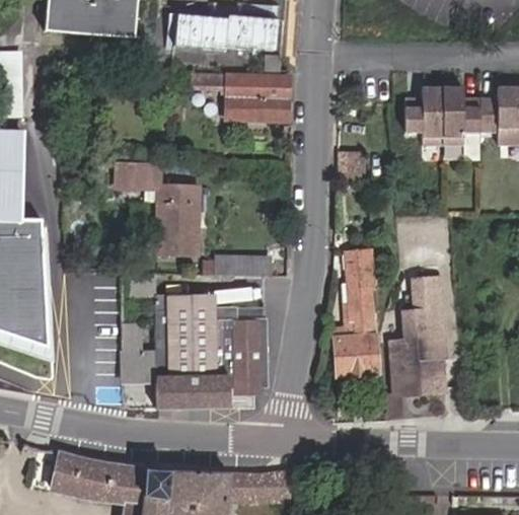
[(47,0),(46,35),(133,40),(136,0),(47,0)]
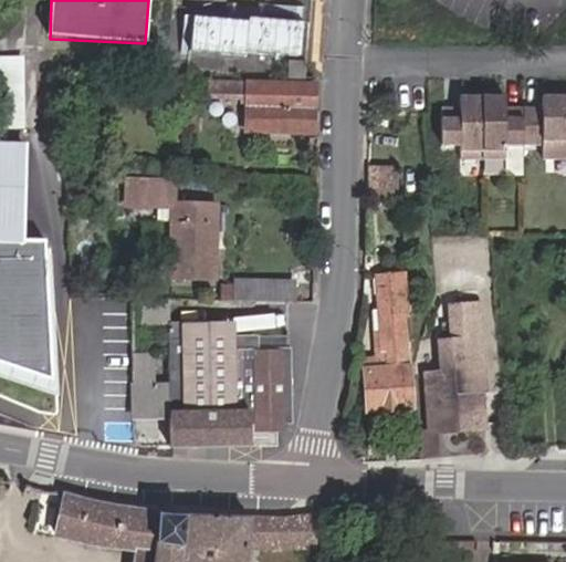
[(230,71),(231,28),(180,25),(178,69),(230,71)]
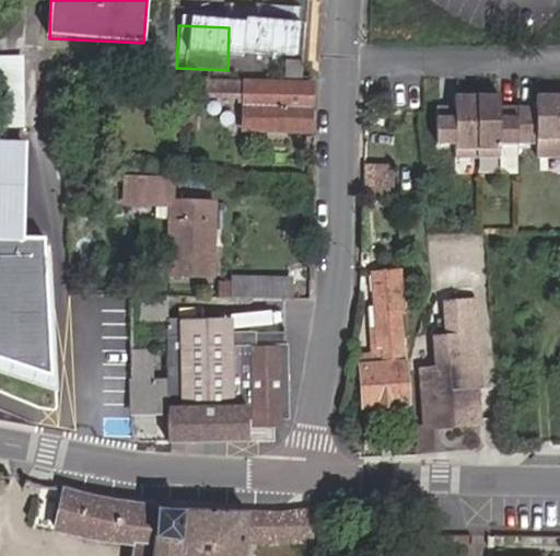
[(21,37),(0,37),(0,109),(22,109),(21,37)]
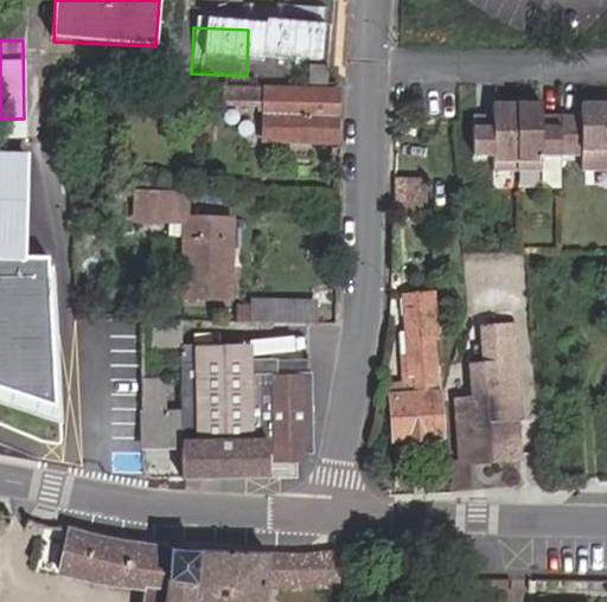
[(310,59),(308,83),(327,83),(330,61),(310,59)]
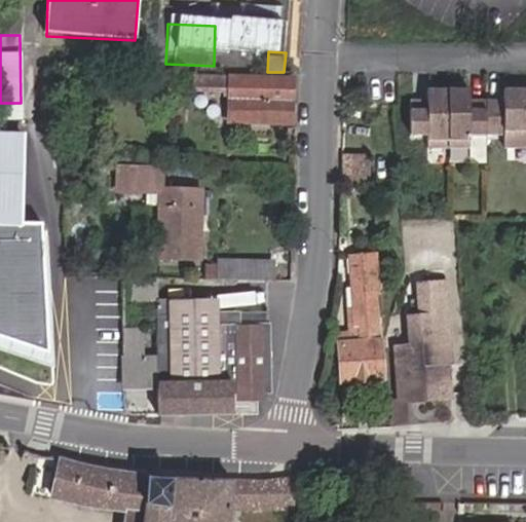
[(195,85),(209,86),(209,71),(195,70),(195,85)]
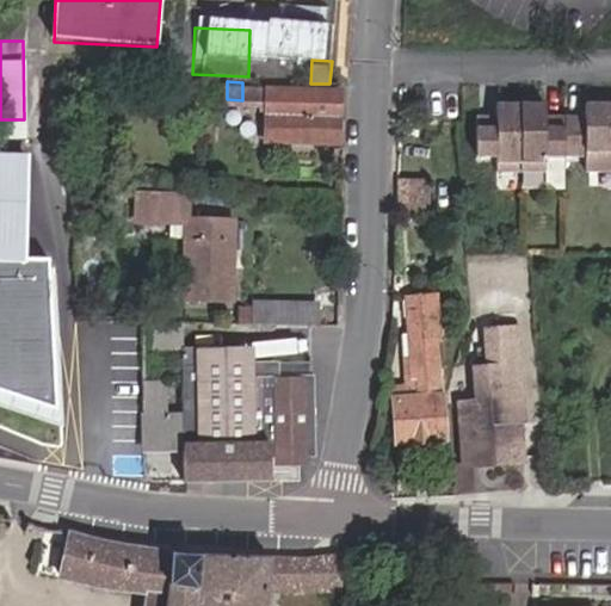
[(341,86),(242,82),(242,100),(271,100),(270,137),(339,141),(340,112),(341,86)]
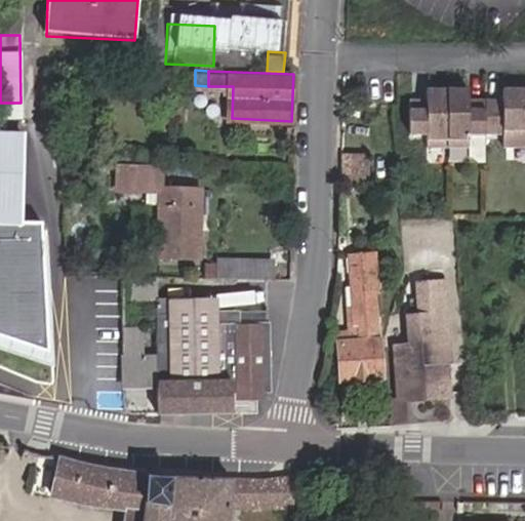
[(447,143),(447,84),(427,83),(427,94),(409,94),(409,128),(427,128),(427,142),(447,143)]
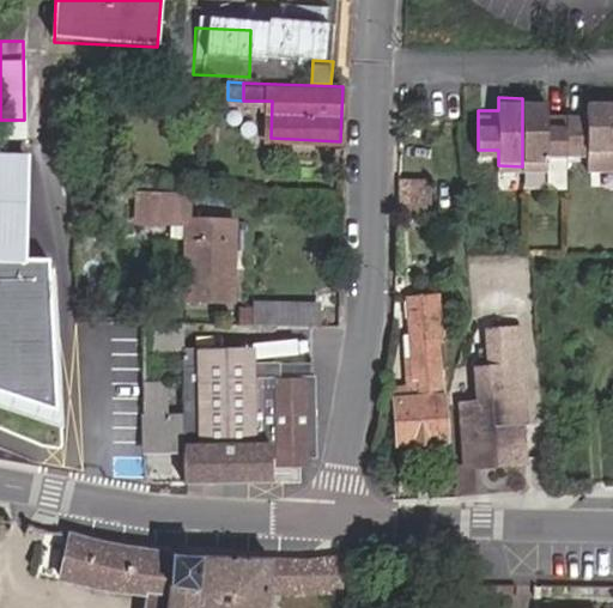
[(566,151),(568,111),(547,111),(547,98),(522,98),(522,166),(546,166),(546,151),(566,151)]
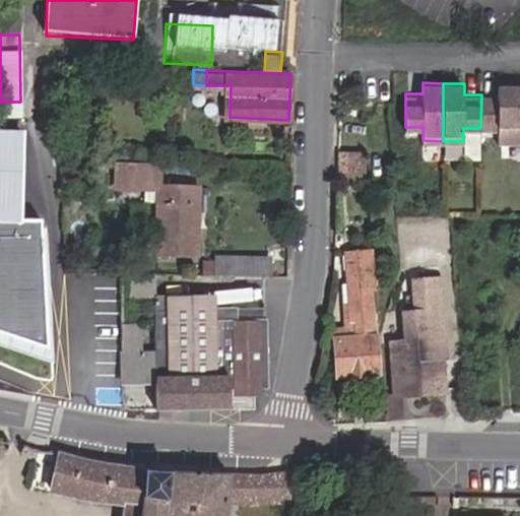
[(519,141),(519,83),(499,83),(499,94),(481,94),(480,128),(480,132),(498,132),(498,141),(519,141)]
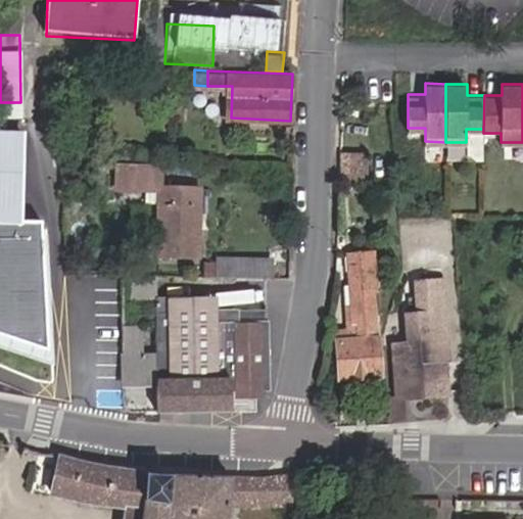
[(26,219),(27,131),(0,130),(0,325),(42,349),(43,219),(26,219)]
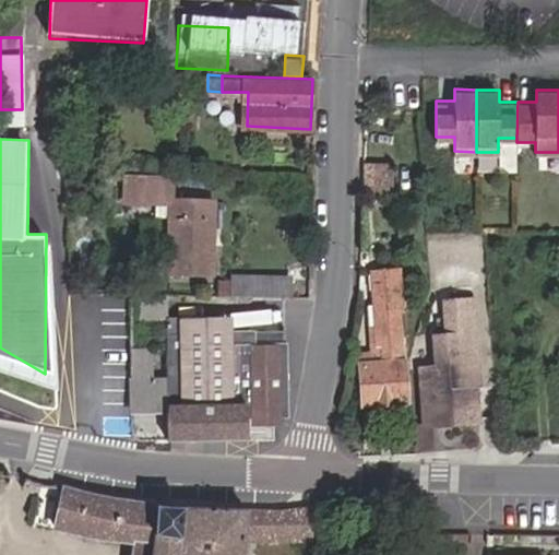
[(129,198),(175,200),(176,174),(143,174),(130,173),(129,198)]
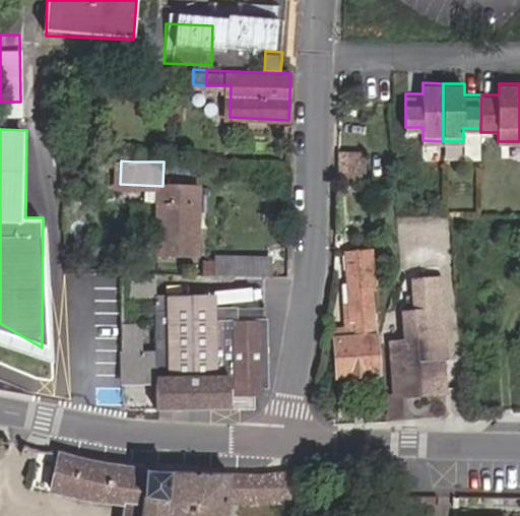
[(351,189),(351,163),(341,163),(341,189),(351,189)]
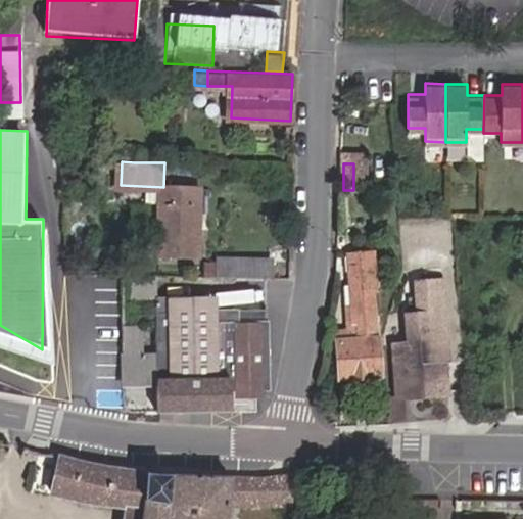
[(368,163),(353,163),(353,190),(368,190),(368,163)]
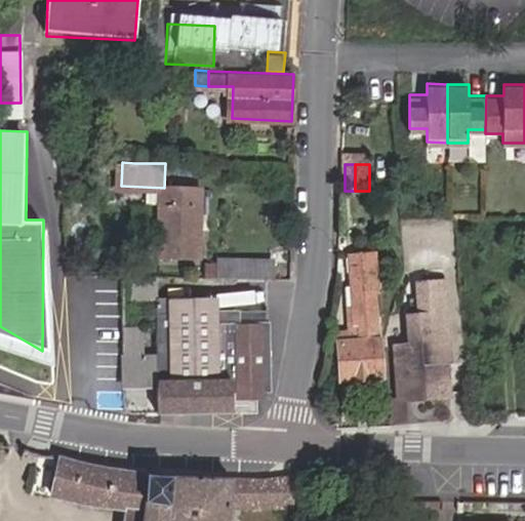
[(201,188),(164,188),(163,255),(201,255),(201,188)]
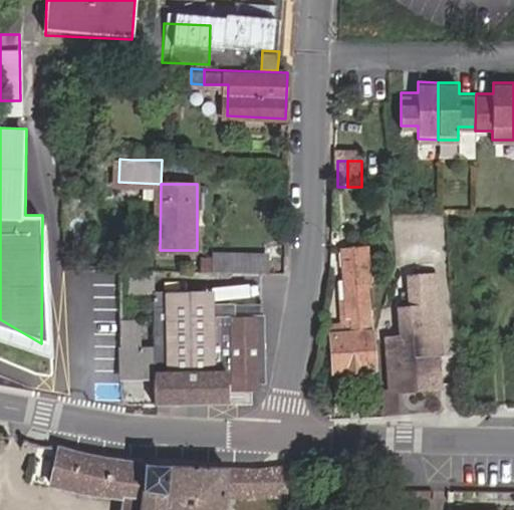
[(219,271),(270,272),(271,253),(219,252),(219,271)]
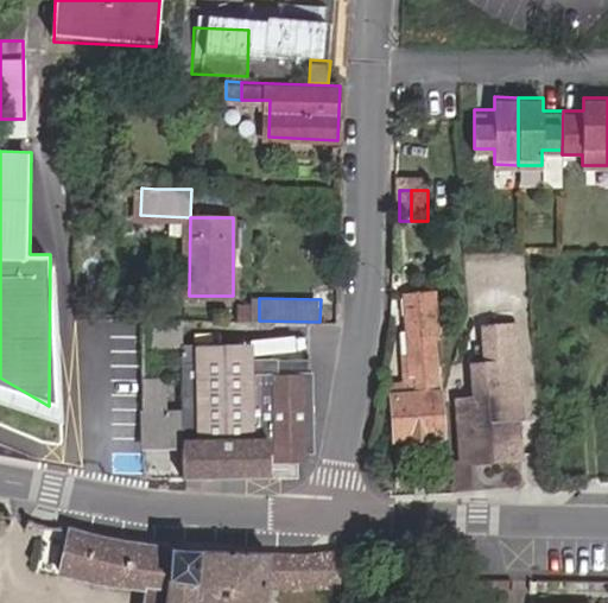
[(442,354),(438,309),(407,311),(411,372),(405,372),(405,380),(391,381),(394,438),(448,435),(444,388),(441,387),(438,370),(436,372),(436,354),(442,354)]
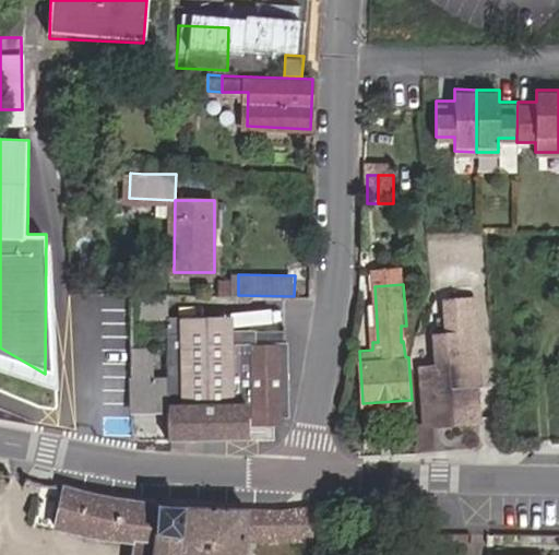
[(128,293),(128,313),(166,313),(166,294),(128,293)]
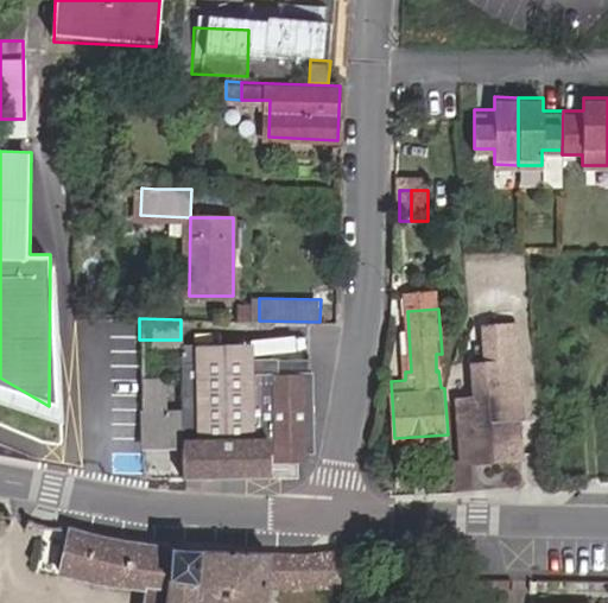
[(519,455),(517,418),(520,418),(514,319),(483,322),(486,357),(472,359),(474,395),(456,397),(460,457),(451,458),(454,483),(472,482),(469,458),(519,455)]
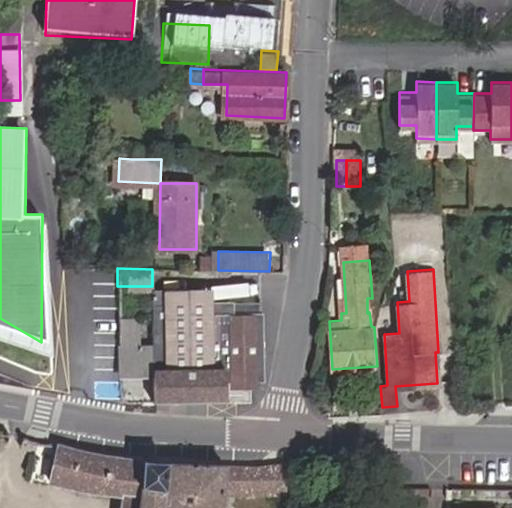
[(152,286),(117,286),(118,324),(263,322),(263,310),(232,311),(233,299),(189,300),(189,285),(152,286)]
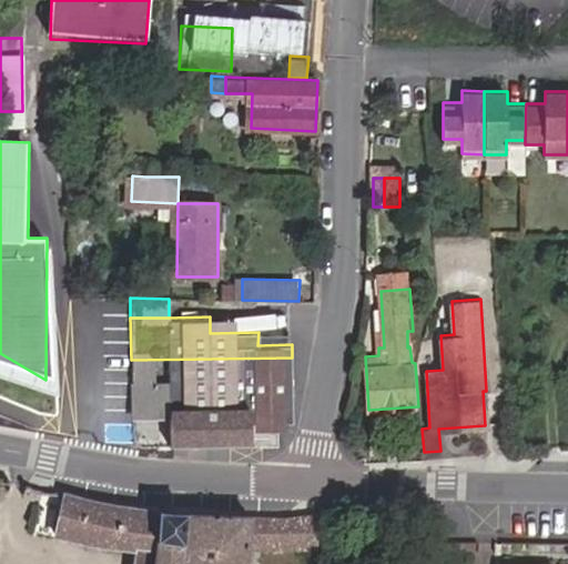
[(131,360),(132,424),(146,424),(148,403),(170,403),(170,433),(170,443),(253,442),(253,418),(265,416),(265,423),(277,422),(277,416),(292,416),(292,358),(131,360)]
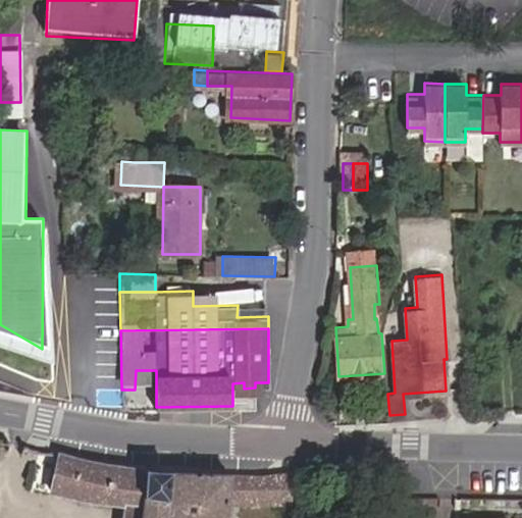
[(121,398),(156,398),(156,370),(136,370),(135,390),(121,390),(121,398)]
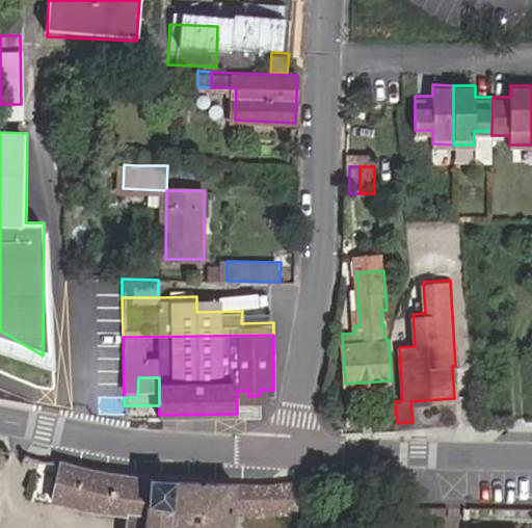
[(90,506),(125,510),(141,511),(139,527),(228,527),(231,509),(298,509),(296,481),(260,484),(151,480),(72,465),(57,462),(52,498),(90,506)]
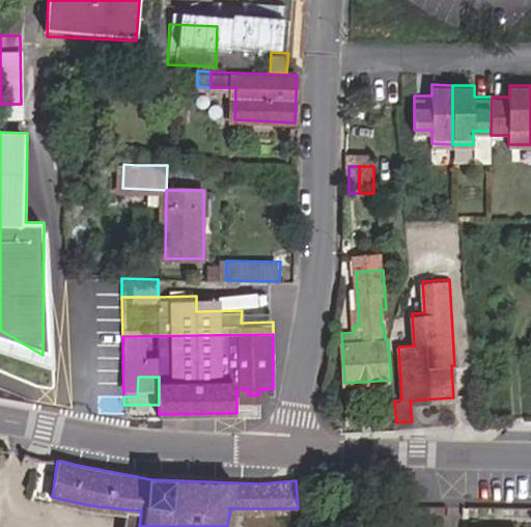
[(396,475),(397,469),(396,467),(394,465),(390,465),(387,465),(385,467),(383,471),(383,473),(383,475),(384,478),(386,479),(390,480),(392,479),(396,475)]
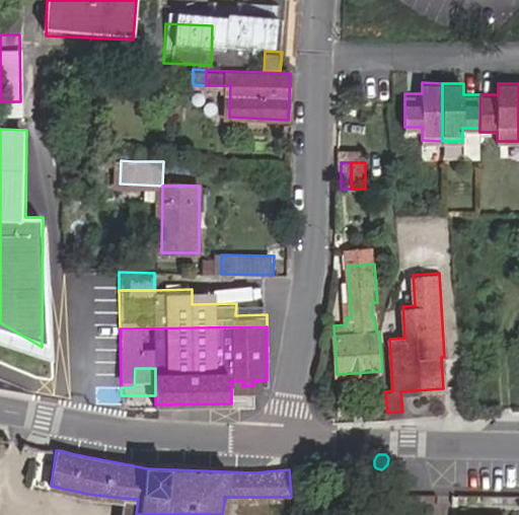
[(122,498),(119,514),(136,514),(138,499),(122,498)]
